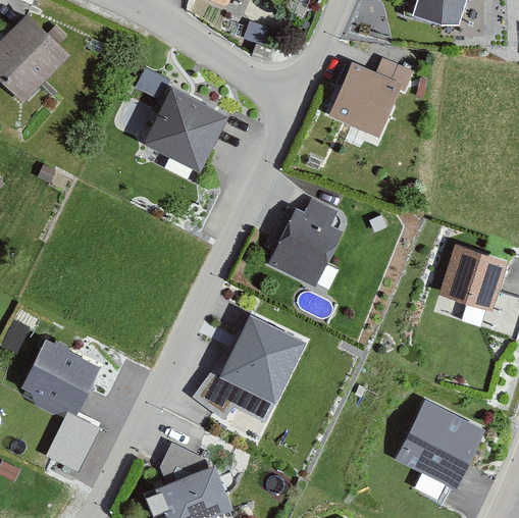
[(416,14),(417,0),(400,0),(399,12),(416,14)]
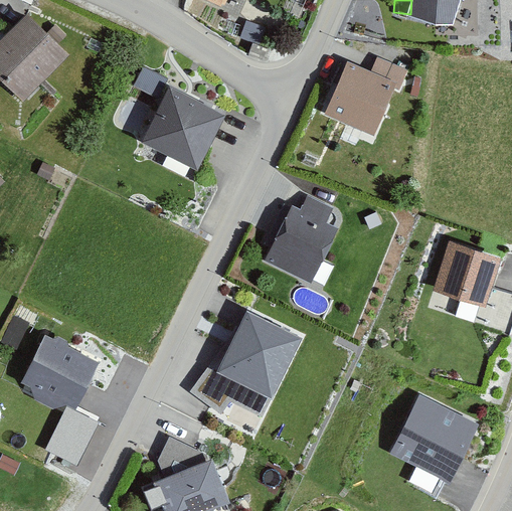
[(414,0),(410,16),(457,29),(465,0),(414,0)]
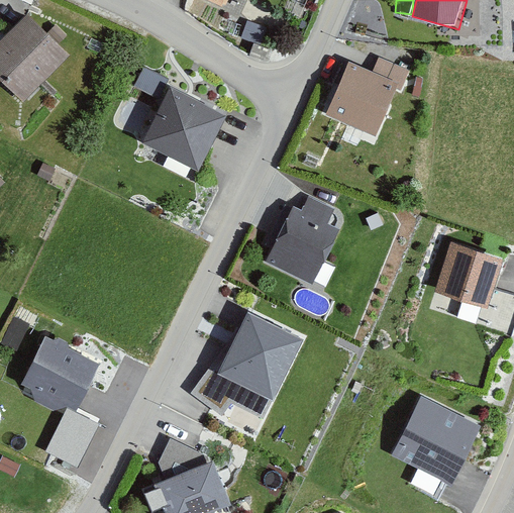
[(26,15),(0,36),(0,79),(11,92),(58,53),(26,15)]
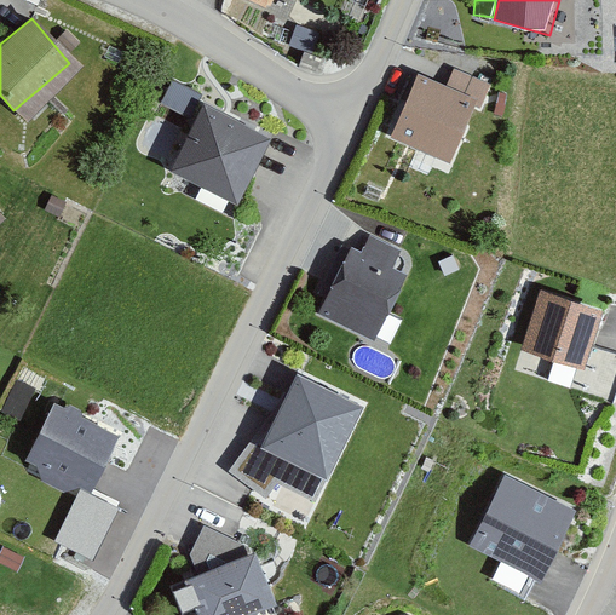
[(445,157),(476,99),(425,72),(393,130),(445,157)]
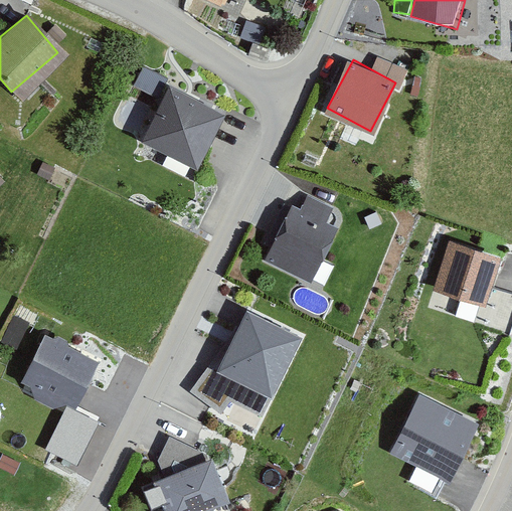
[(143,71),(137,86),(164,97),(170,81),(143,71)]
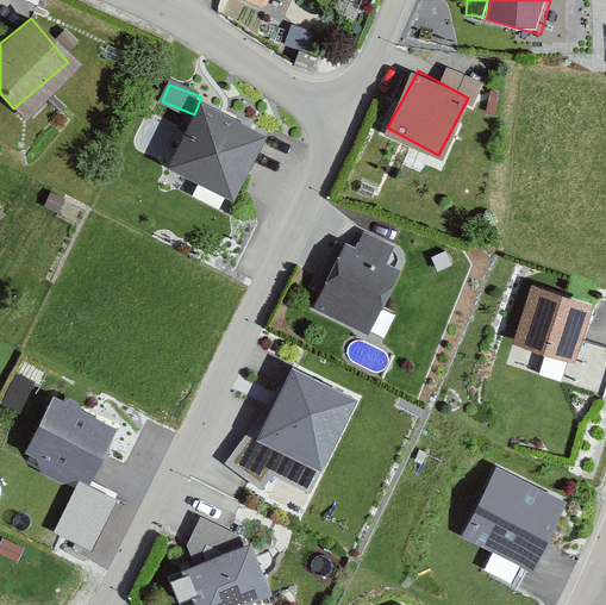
[(170,162),(232,193),(262,135),(200,104),(170,162)]
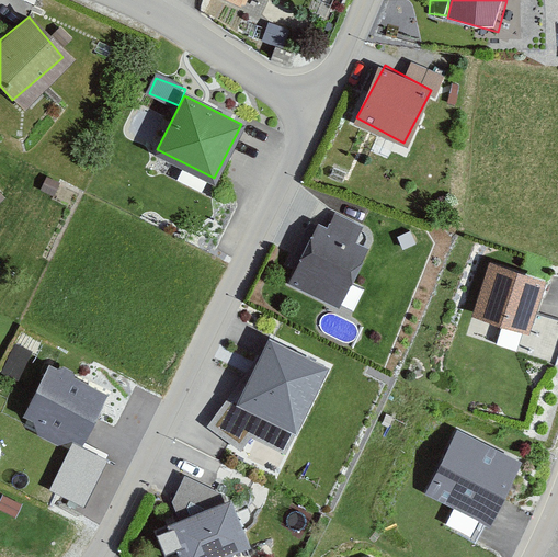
[(294,273),(342,300),(369,251),(322,225),(294,273)]
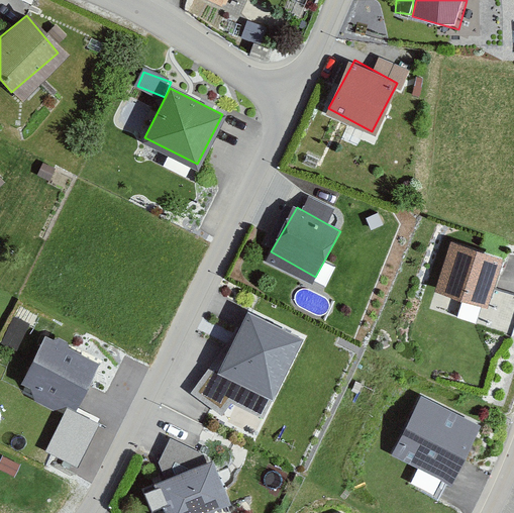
[(438,282),(485,294),(495,254),(448,242),(438,282)]
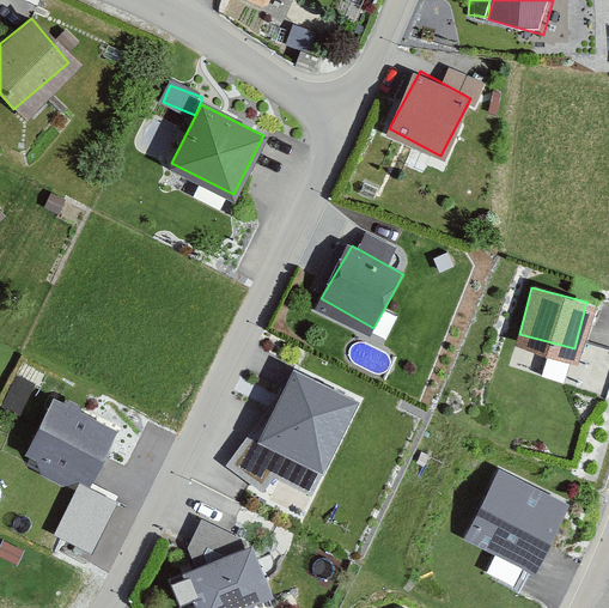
[(351,401),(292,372),(260,438),(318,467),(351,401)]
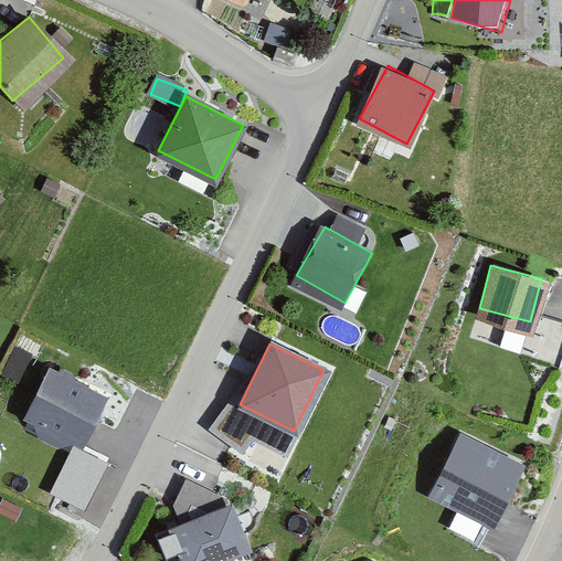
[(84,432),(99,395),(41,370),(25,408),(84,432)]
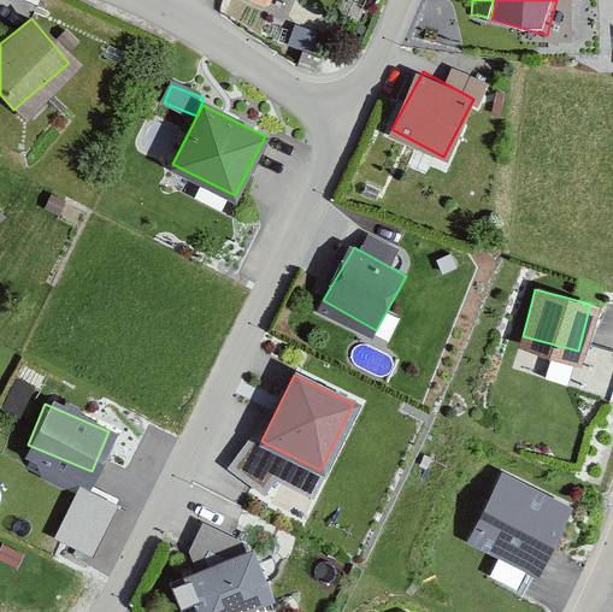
[(263,489),(267,476),(311,494),(319,472),(240,439),(225,474),(263,489)]
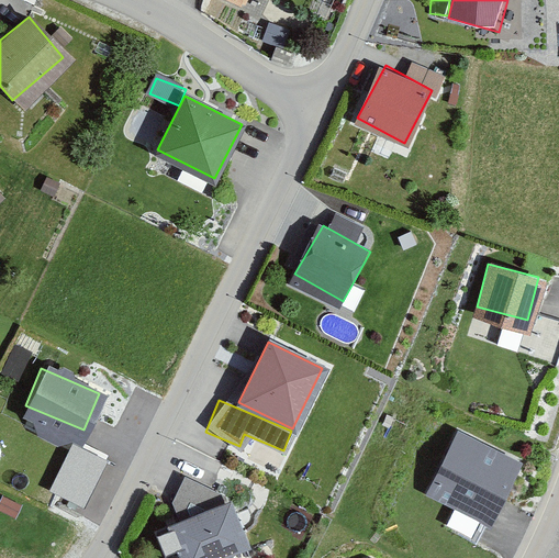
[(518,461),(458,430),(429,483),(490,515),(518,461)]
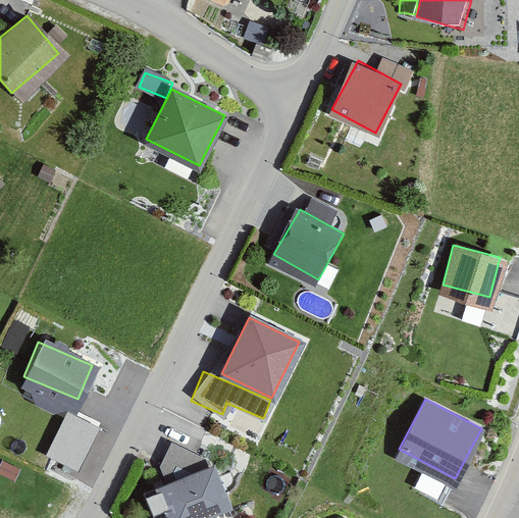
[(157,488),(168,517),(199,517),(225,508),(210,468),(157,488)]
